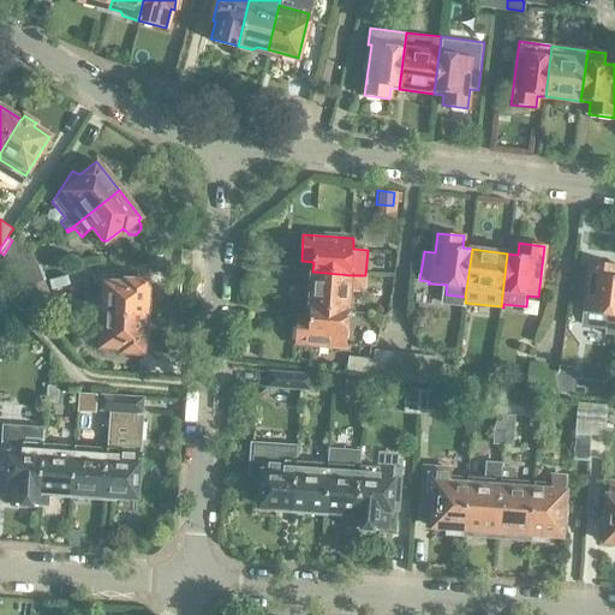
[(18,279),(39,266),(30,251),(9,264),(18,279)]
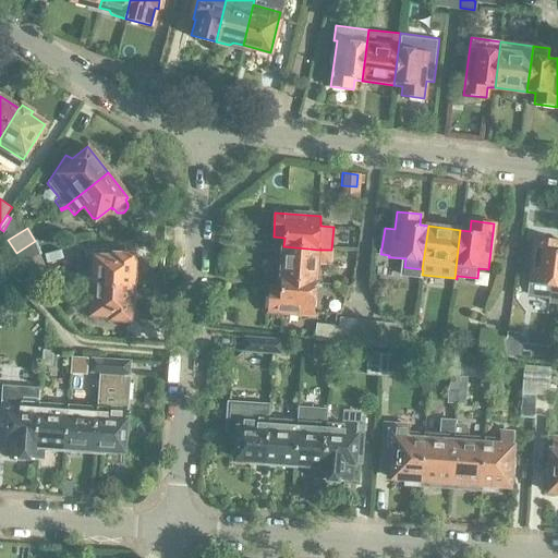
[(557,293),(557,240),(537,238),(531,283),(547,286),(546,292),(557,293)]
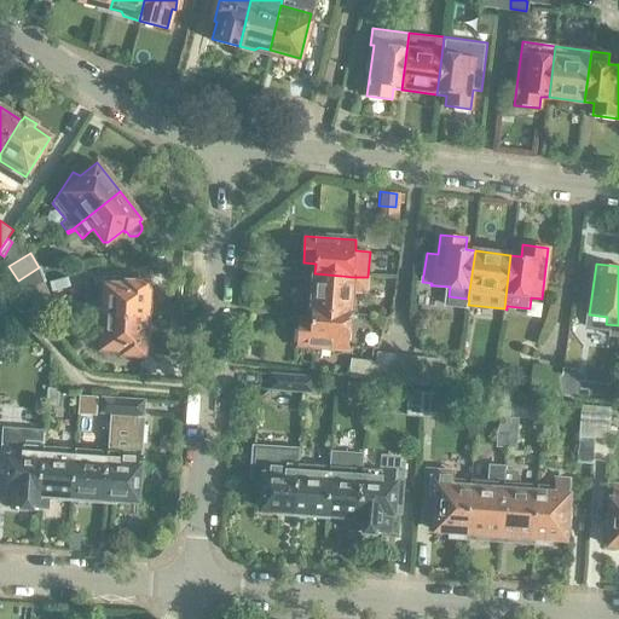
[(25,293),(44,281),(39,267),(18,281),(25,293)]
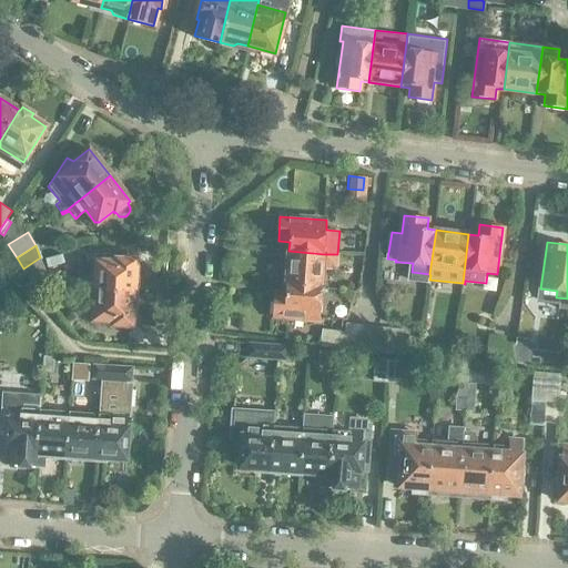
[(288,251),(286,284),(322,286),(324,254),(288,251)]
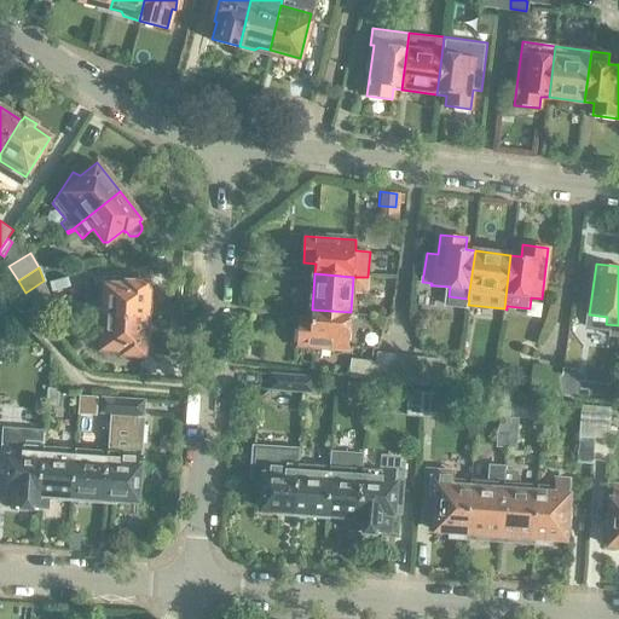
[(99,305),(98,317),(146,319),(149,283),(144,283),(144,279),(144,278),(143,277),(143,276),(140,276),(139,275),(137,275),(136,275),(134,276),(132,277),(131,278),(131,279),(131,282),(127,282),(127,285),(105,284),(104,306),(99,305)]
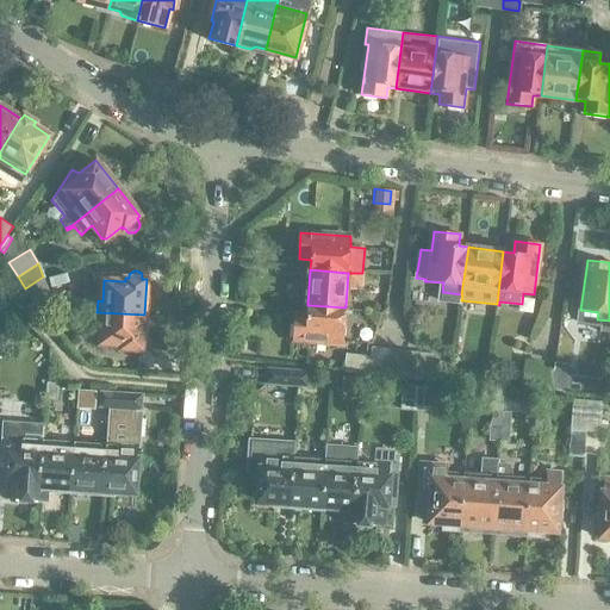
[(43,277),(25,288),(31,298),(39,307),(51,298),(43,277)]
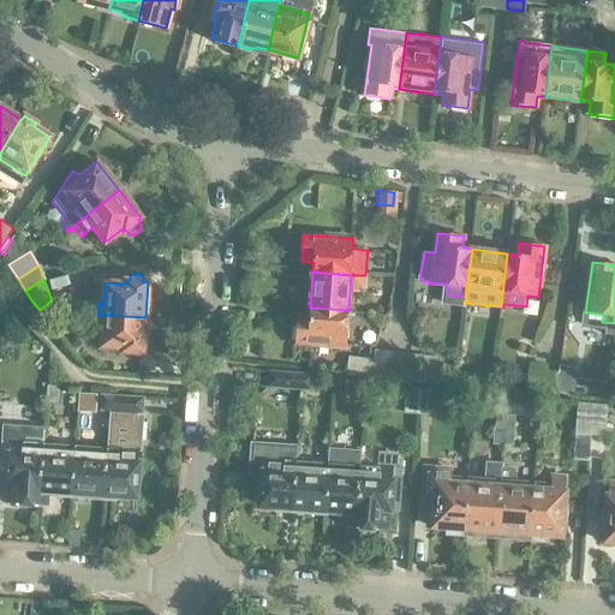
[(348,310),(310,308),(309,318),(297,317),(296,344),(346,346),(348,310)]
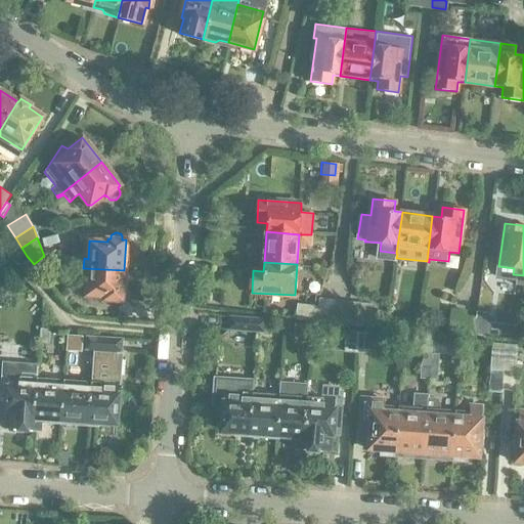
[(124,270),(83,268),(74,267),(74,278),(87,279),(86,296),(103,297),(103,300),(122,301),(124,270)]
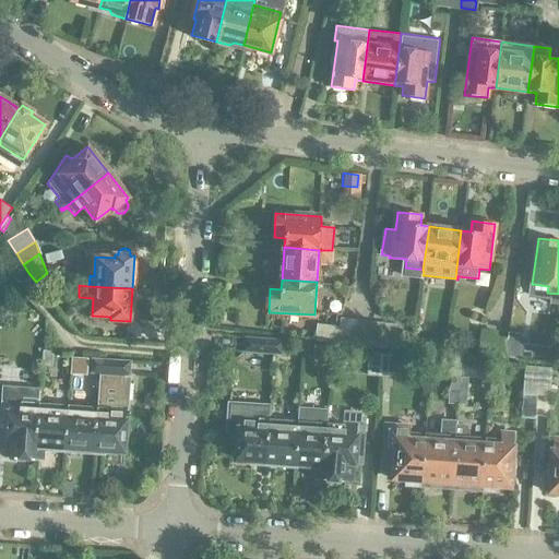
[(352,344),(355,319),(340,317),(339,325),(339,328),(341,328),(339,342),(352,344)]
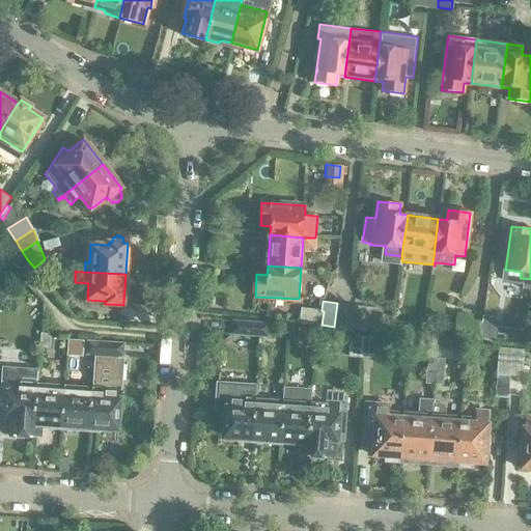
[(337,303),(334,327),(347,329),(351,306),(351,305),(337,303)]
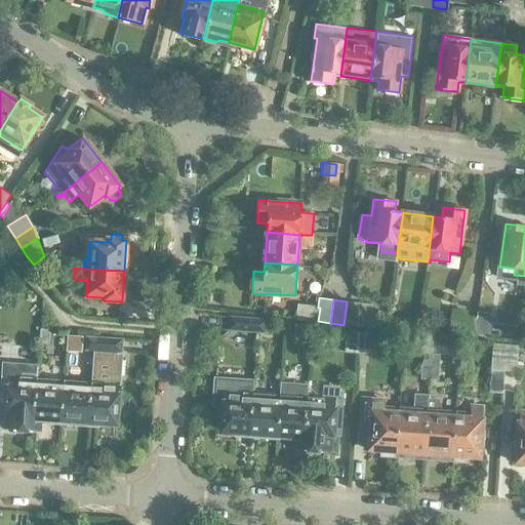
[(359,304),(359,303),(347,301),(347,303),(344,325),(356,326),(359,304)]
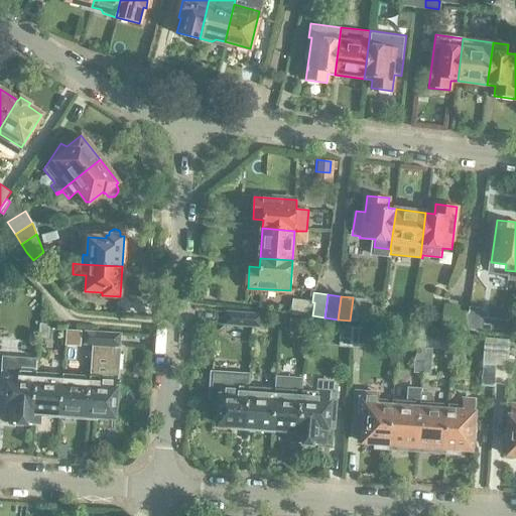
[(353,298),(350,320),(363,323),(366,299),(353,297),(353,298)]
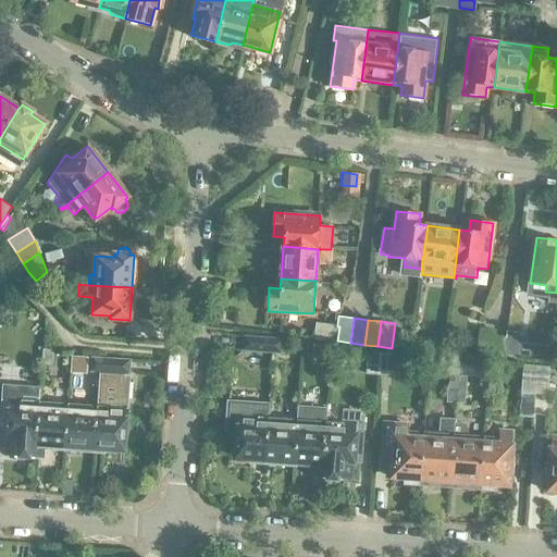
[(337,326),(337,324),(316,322),(313,338),(337,341),(339,326),(337,326)]
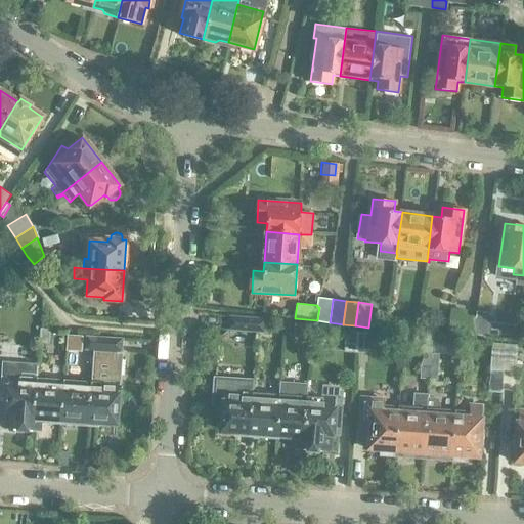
[(464,316),(466,316),(467,310),(451,308),(447,337),(461,339),(464,316)]
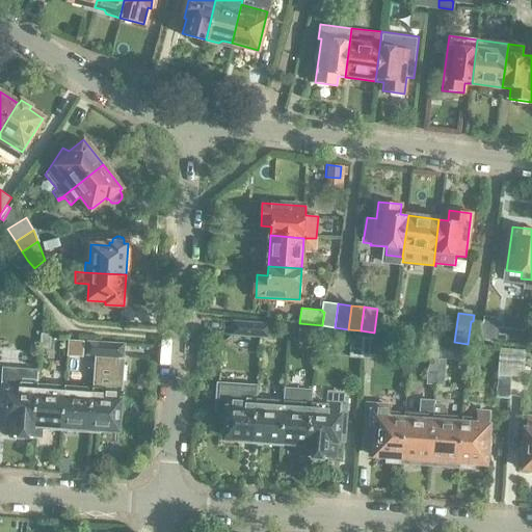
[(483,340),(496,341),(498,326),(499,317),(483,316),(483,322),(484,322),(482,340),(483,340)]
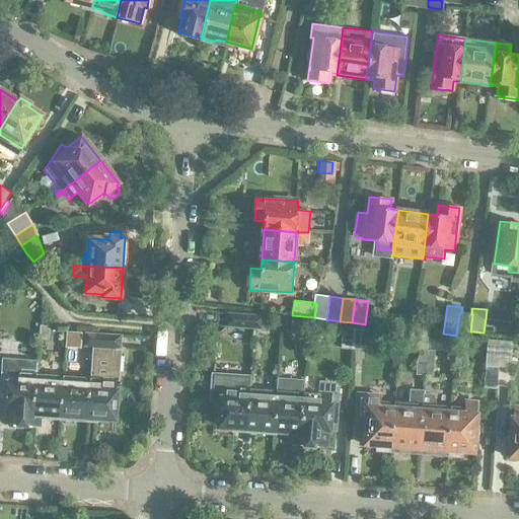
[(253,327),(254,315),(228,313),(227,325),(253,327)]
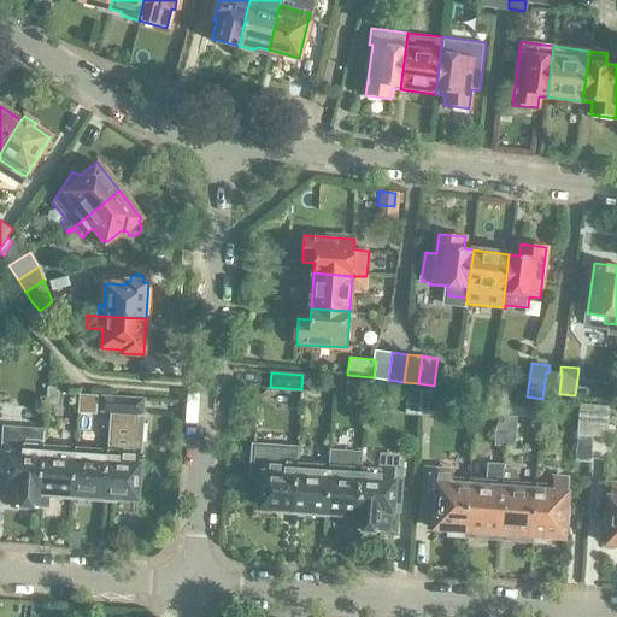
[(562,374),(560,374),(548,372),(546,372),(542,399),(559,401),(560,394),(559,394),(562,374)]
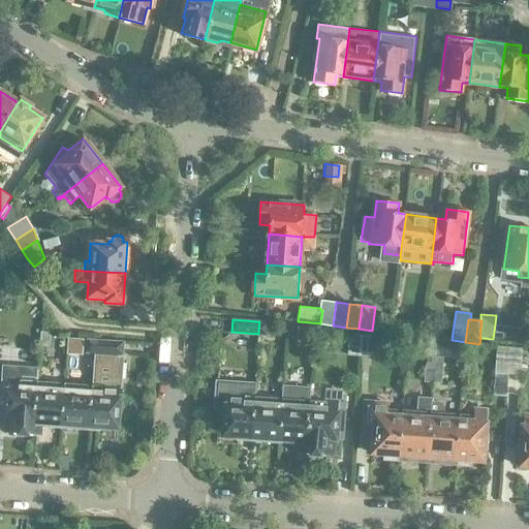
[(259,321),(258,334),(268,335),(269,322),(259,321)]
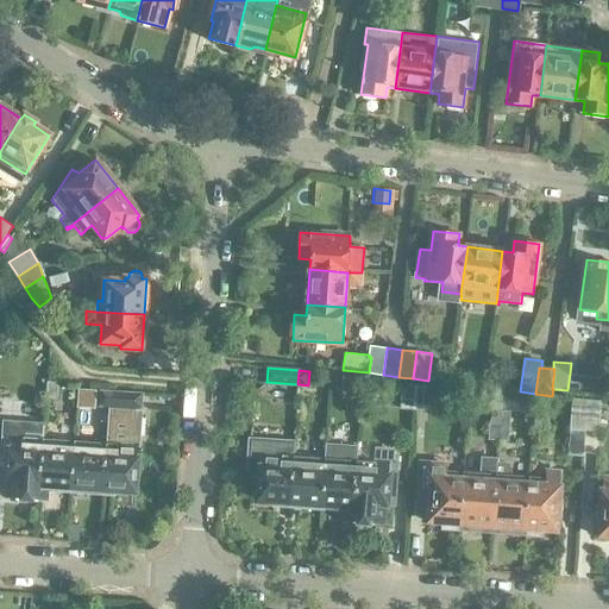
[(606,378),(570,374),(567,390),(576,391),(603,395),(604,382),(606,378)]
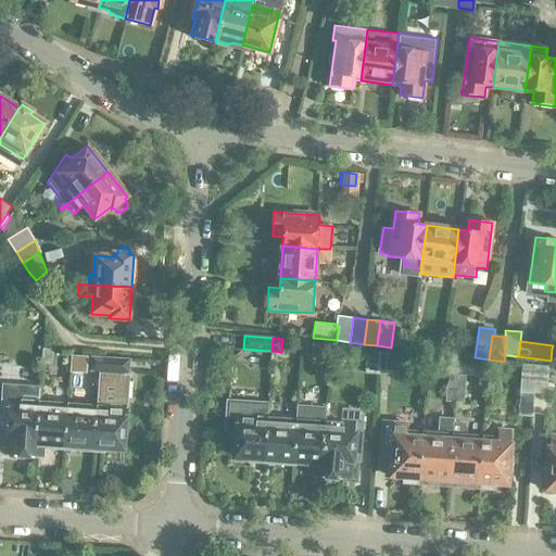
[(329,357),(330,344),(312,342),(311,356),(329,357)]
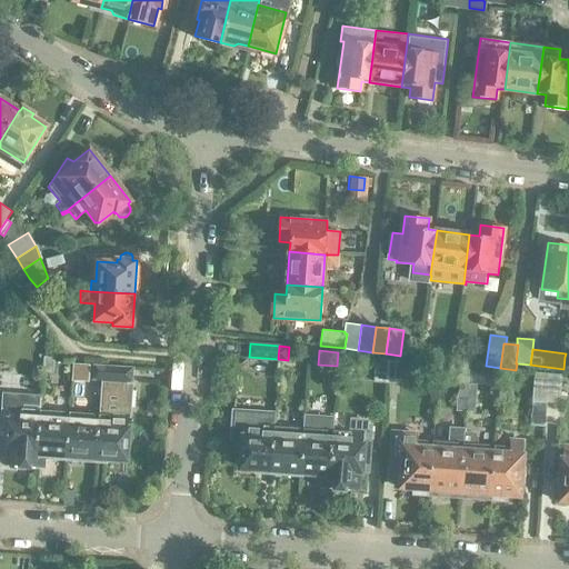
[(55,357),(43,357),(42,371),(53,372),(55,357)]
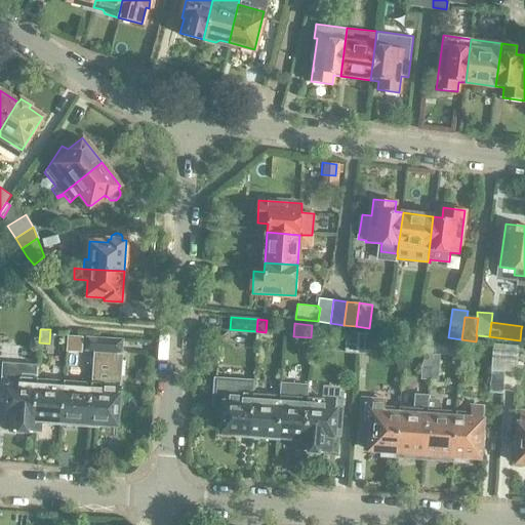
[(357,354),(359,331),(346,331),(345,353),(357,354)]
